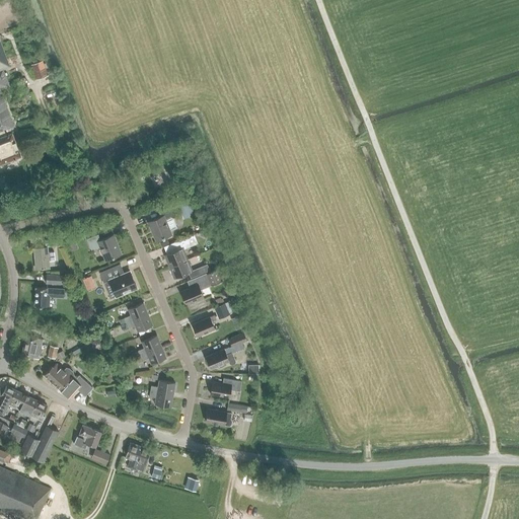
[(10,130),(14,129),(13,126),(0,90),(0,89),(9,86),(2,69),(9,67),(0,42),(0,162),(20,155),(11,133),(10,130)]
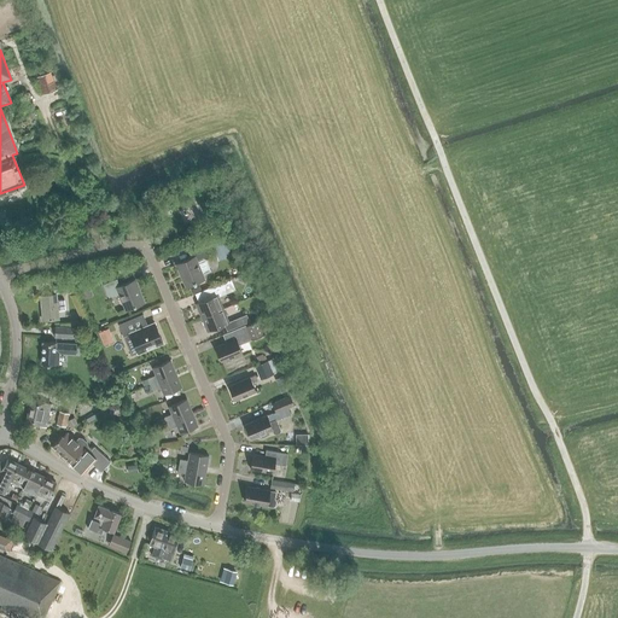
[(42,94),(57,89),(51,71),(36,77),(42,94)]
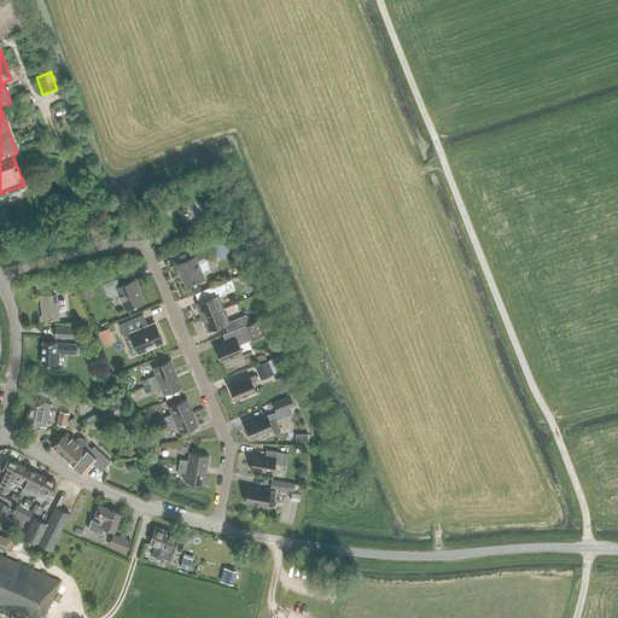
[(211,244),(215,252),(223,249),(227,257),(231,256),(223,239),(211,244)]
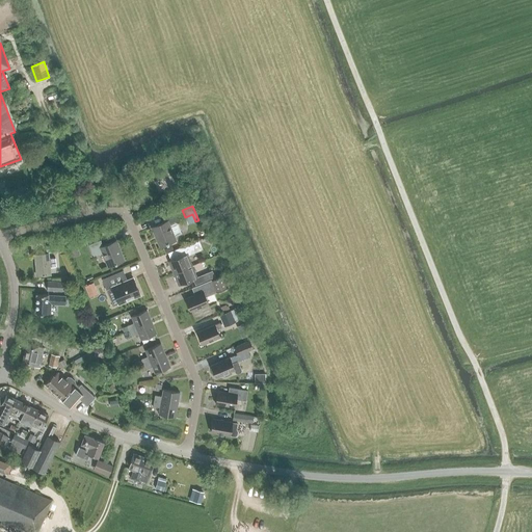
[(179,222),(174,211),(162,216),(164,221),(152,227),(160,246),(175,241),(168,225),(179,222)]
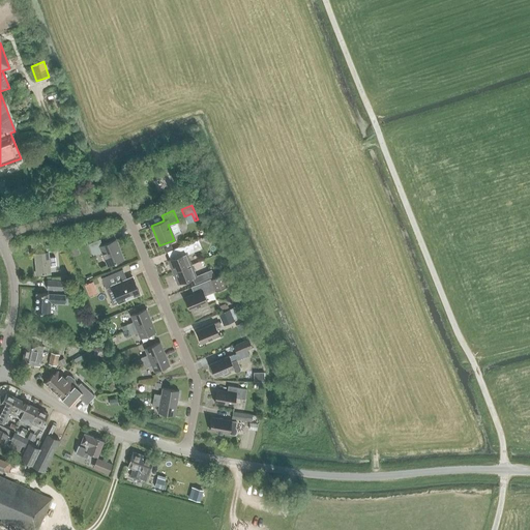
[(108,266),(122,260),(115,240),(101,245),(99,239),(88,244),(92,255),(101,252),(108,266)]
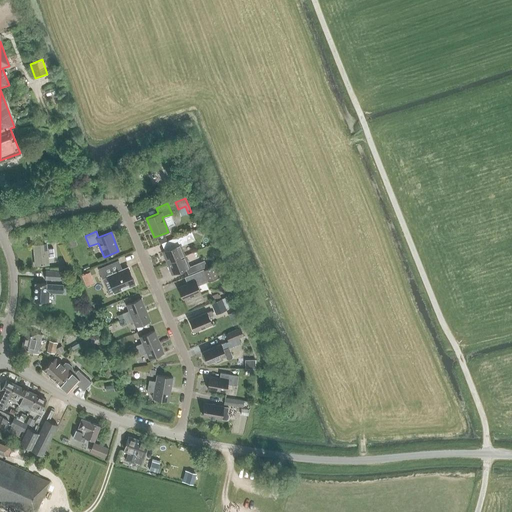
[(184,256),(180,246),(194,240),(191,232),(173,239),(176,246),(165,250),(162,251),(167,263),(184,256)]
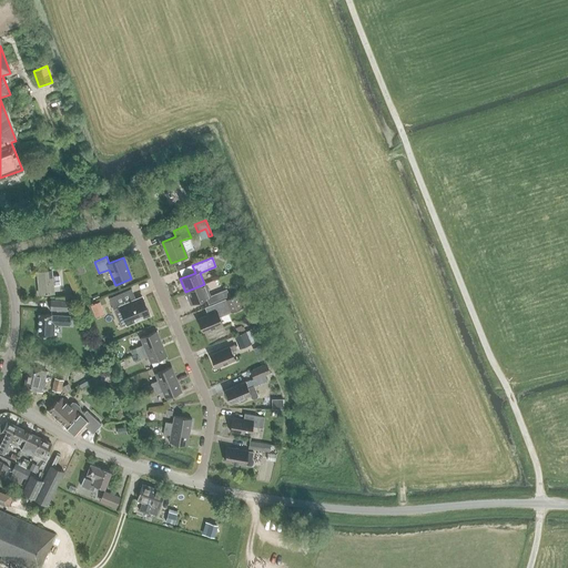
[(180,270),(183,277),(195,273),(192,265),(192,264),(180,270)]
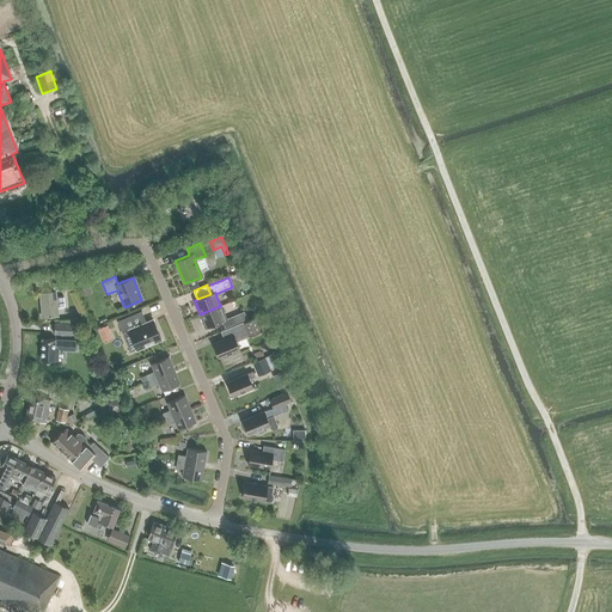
[(42,317),(57,316),(56,308),(65,307),(63,297),(56,298),(55,292),(40,293),(42,317)]
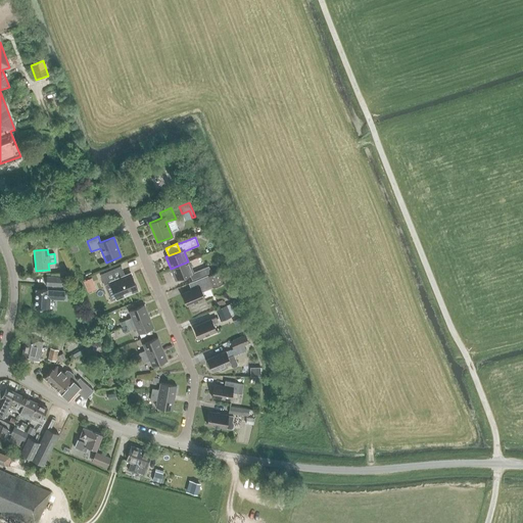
[(204,268),(193,273),(188,262),(171,269),(175,280),(189,274),(192,280),(206,274),(204,268)]
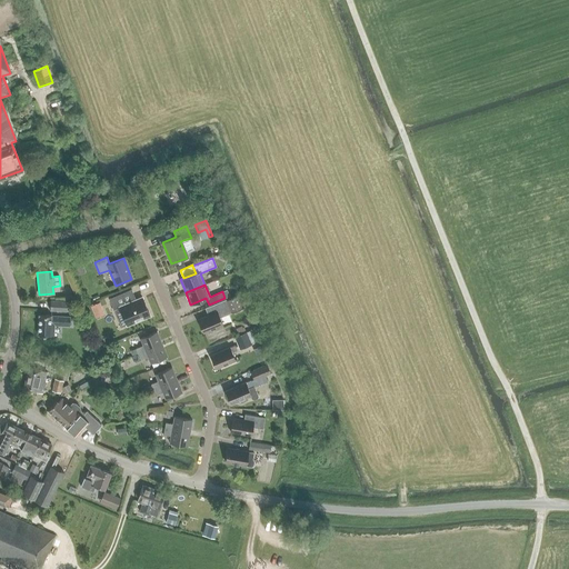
[(113,310),(119,307),(127,325),(149,315),(142,298),(136,300),(131,289),(109,299),(113,310)]
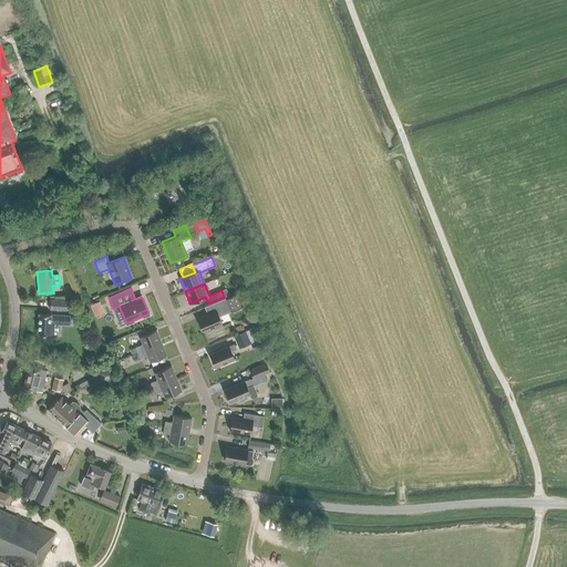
[(218,316),(222,315),(229,311),(229,312),(243,307),(237,295),(225,299),(225,300),(205,309),(207,315),(197,319),(203,331),(222,323),(218,316)]
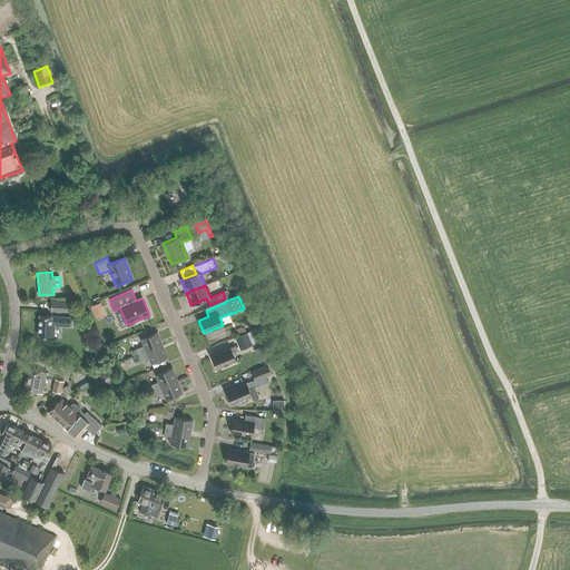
[(67,312),(67,302),(50,301),(50,311),(67,312)]
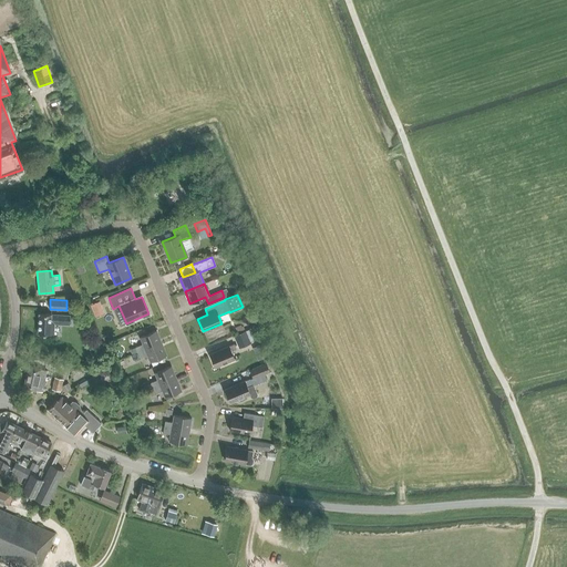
[(99,301),(91,305),(95,317),(104,312),(99,301)]
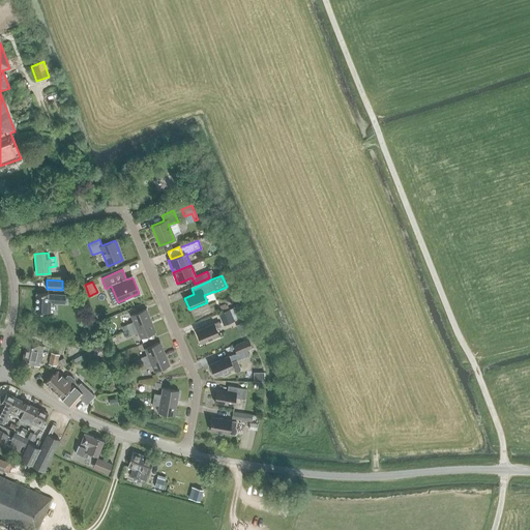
[(51,302),(58,303),(64,303),(65,295),(48,294),(36,293),(35,312),(50,313),(51,302)]
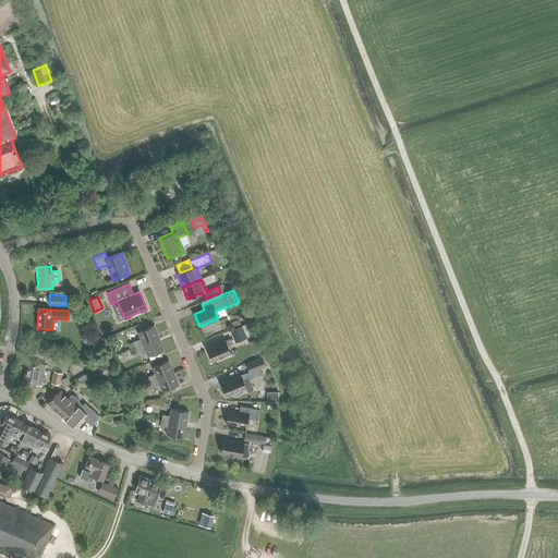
[(241,326),(245,337),(253,334),(249,323),(241,326)]
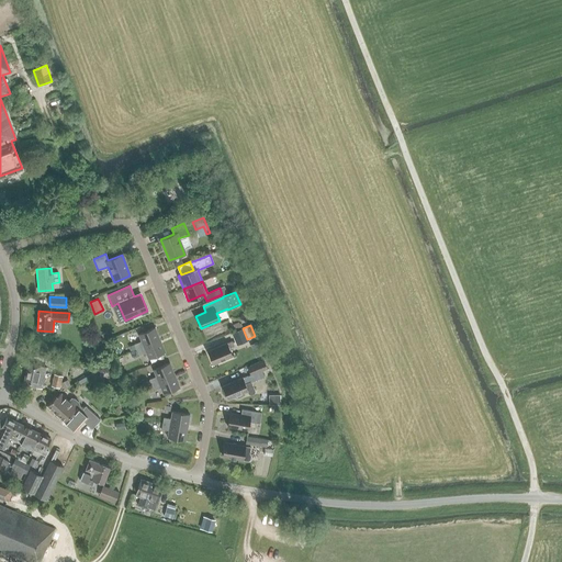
[(136,348),(136,349),(159,340),(154,327),(138,334),(142,341),(134,344),(136,348)]
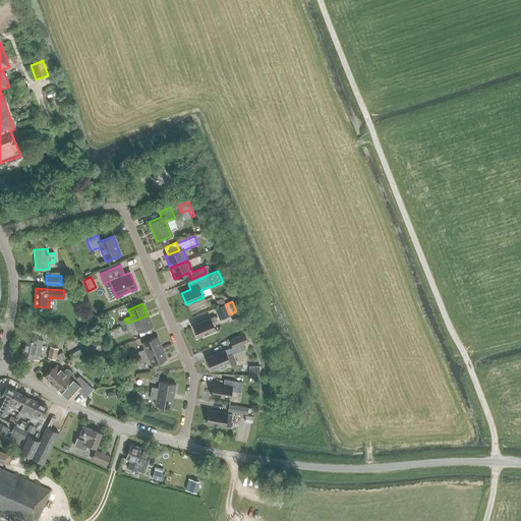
[(221,320),(230,315),(229,314),(225,304),(216,308),(221,320)]
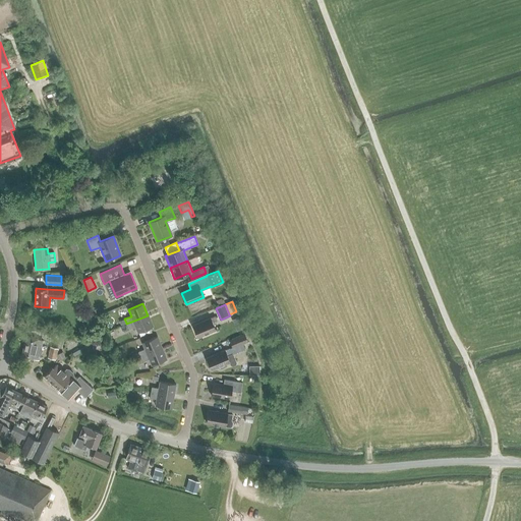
[(148,315),(126,324),(128,330),(135,327),(138,333),(153,327),(148,315)]
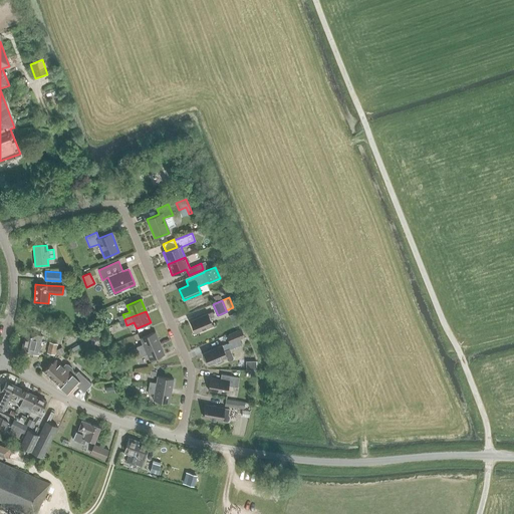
[(209,318),(214,316),(212,312),(190,321),(195,333),(212,325),(209,318)]
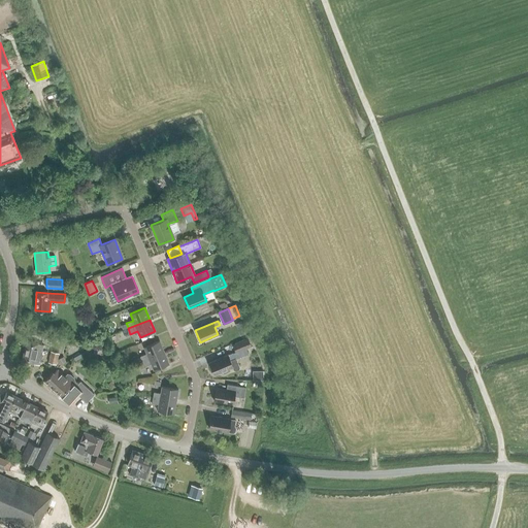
[(237,323),(242,334),(246,332),(248,332),(243,321),(242,321),(237,323)]
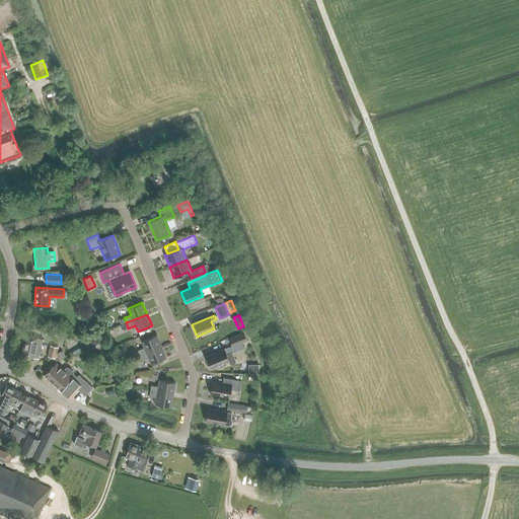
[(151,330),(149,326),(138,331),(140,336),(151,330)]
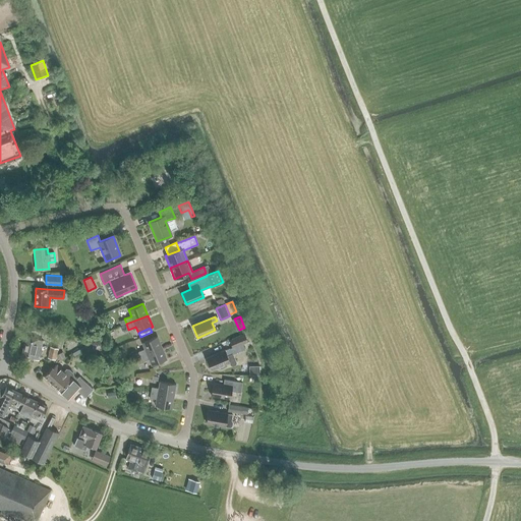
[(211,370),(229,362),(230,365),(232,365),(235,364),(236,362),(232,354),(244,349),(242,344),(247,342),(244,334),(229,341),(232,347),(206,358),(211,370)]
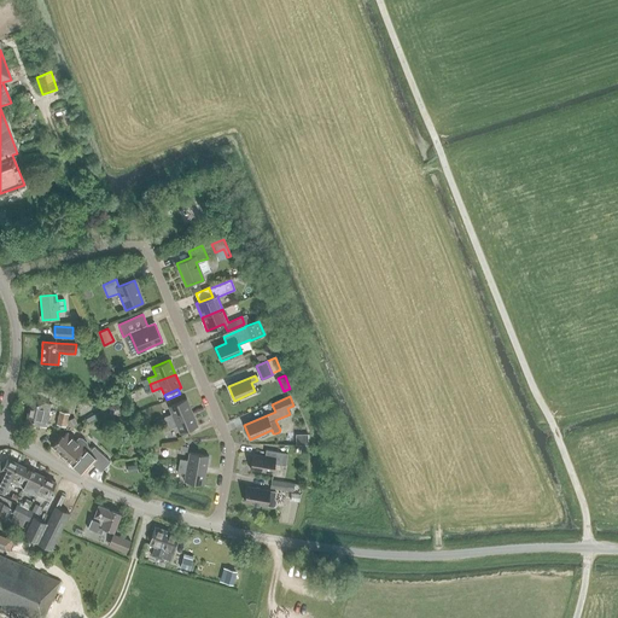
[(45,427),(51,404),(45,402),(30,398),(24,423),(39,426),(45,427)]
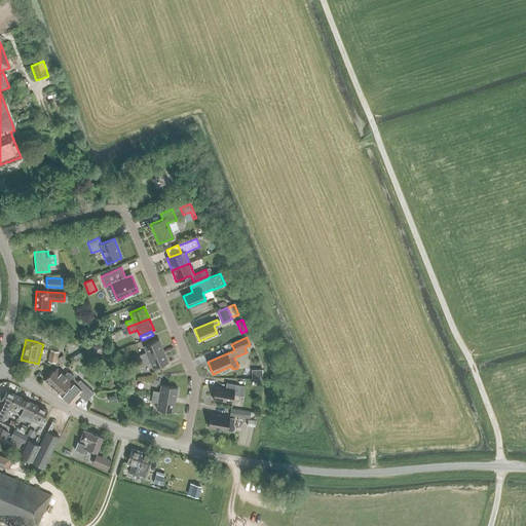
[(139,354),(140,357),(134,359),(136,363),(141,360),(142,361),(163,351),(158,339),(143,345),(146,352),(139,354)]
